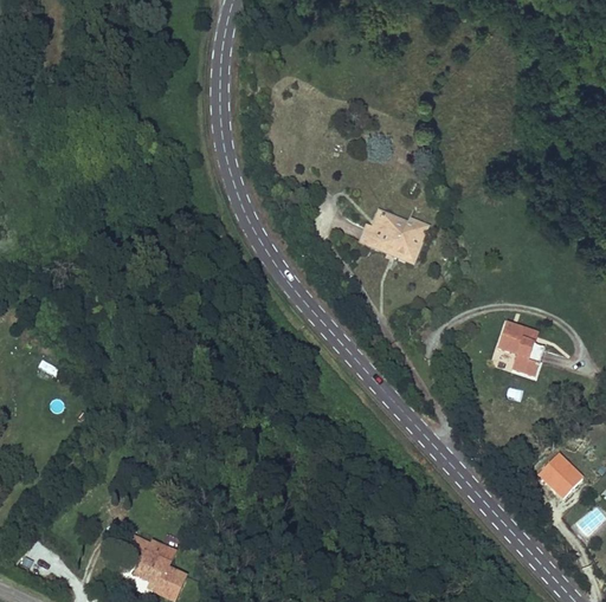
[(368,219),(360,239),(374,245),(378,238),(398,246),(395,253),(414,260),(427,226),(408,219),(404,230),(399,227),(400,224),(392,220),(394,213),(380,208),(375,221),(368,219)]
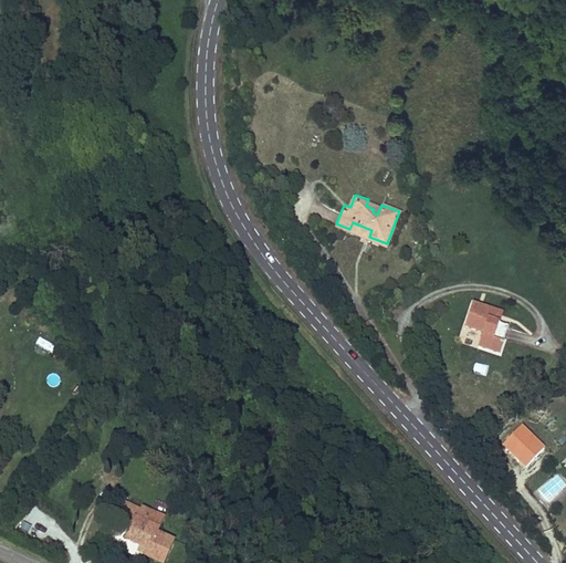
[(381,205),(368,199),(366,206),(374,209),(373,212),(377,215),(381,205)]
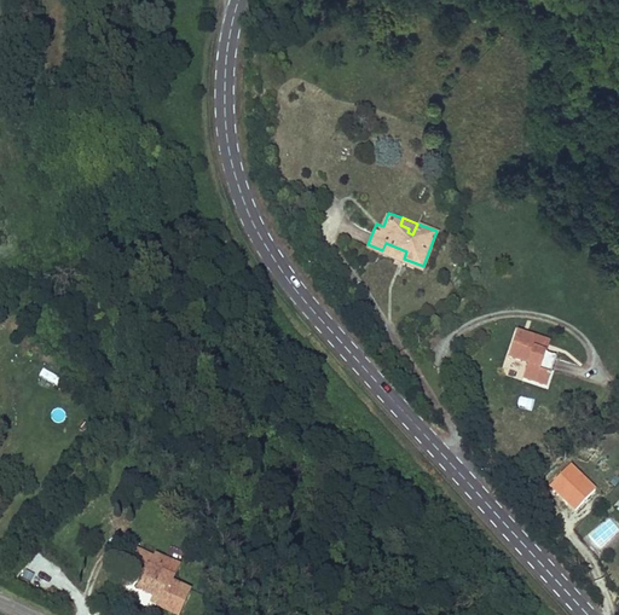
[(386,243),(382,250),(398,256),(404,259),(406,251),(386,243)]
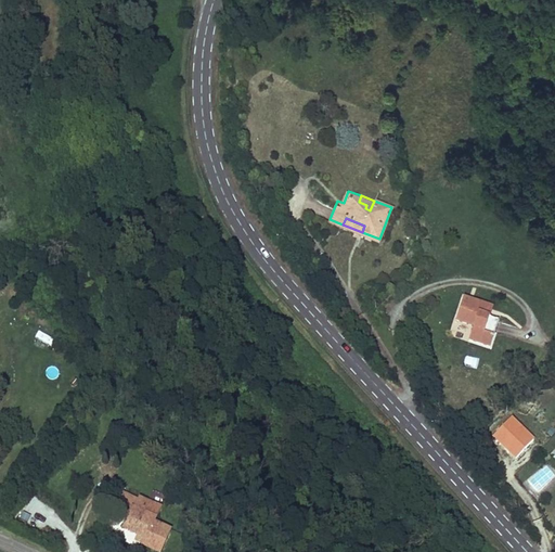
[(461,296),(451,320),(467,326),(463,338),(482,347),(493,321),(487,318),(478,315),(482,305),(461,296)]
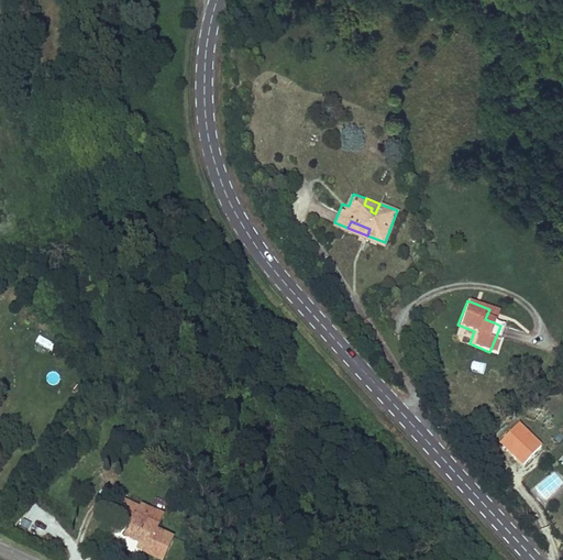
[(497,313),(489,309),(485,319),(494,322),(497,313)]
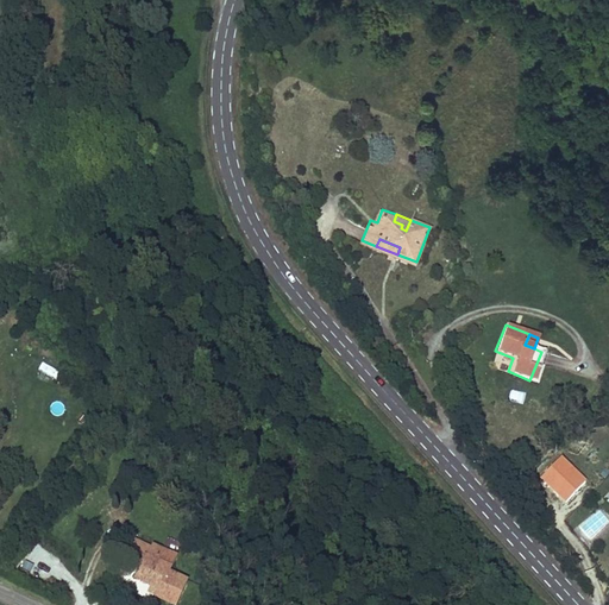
[(44,360),(38,371),(55,379),(60,370),(44,360)]
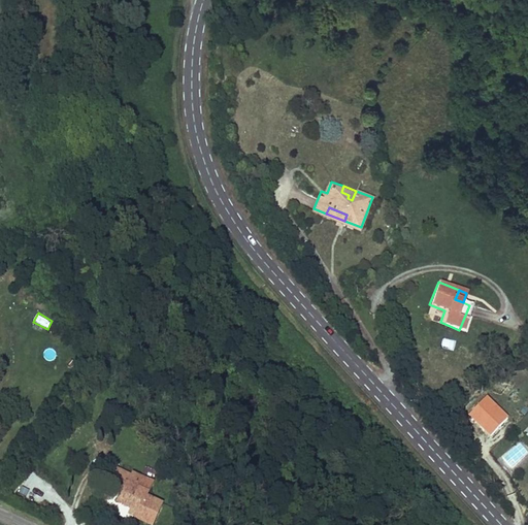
[(114,479),(127,485),(119,502),(131,509),(133,503),(140,506),(135,518),(150,524),(151,524),(160,504),(146,498),(149,493),(143,490),(146,482),(141,480),(143,474),(133,469),(132,473),(120,467),(114,479)]
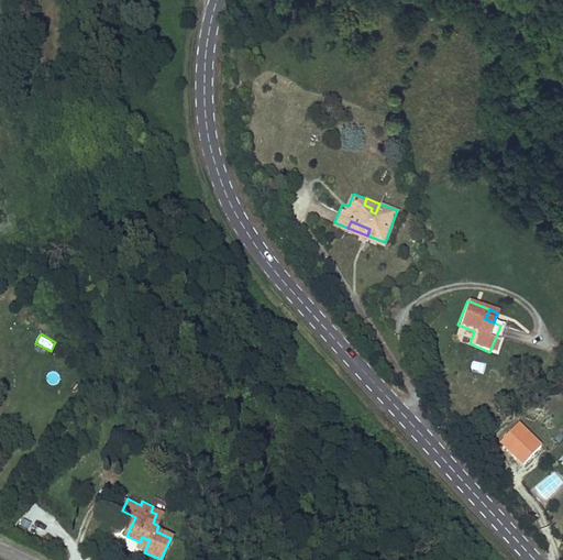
[(136,549),(144,552),(150,540),(142,537),(140,542),(136,549)]
